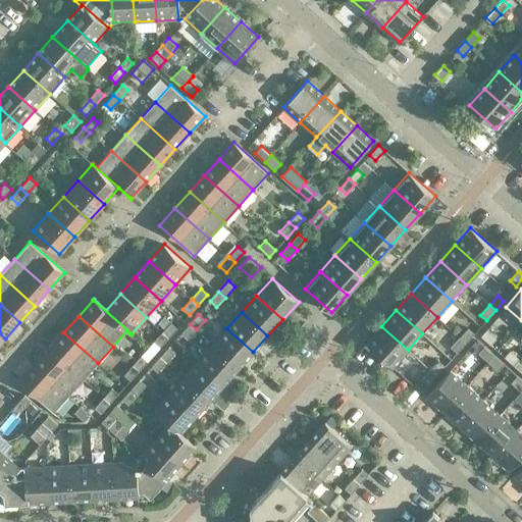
[(168,337),(177,328),(171,323),(163,332),(168,337)]
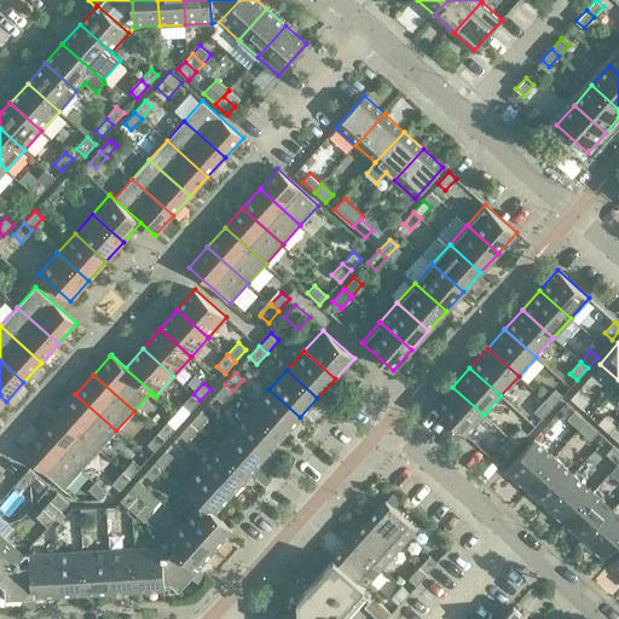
[(223,403),(232,391),(225,385),(214,395),(223,403)]
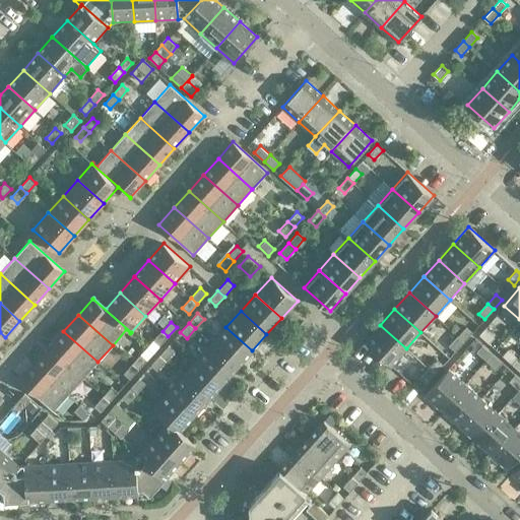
[(406,348),(380,325),(365,341),(391,366),(406,348)]
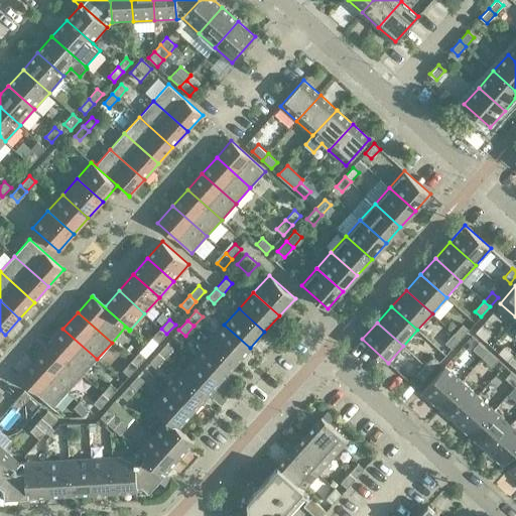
[(461,339),(470,329),(464,324),(455,334),(461,339)]
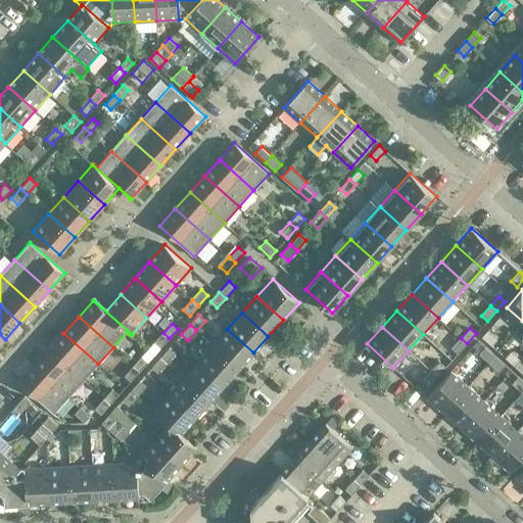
[(253,352),(227,329),(212,345),(239,369),(253,352)]
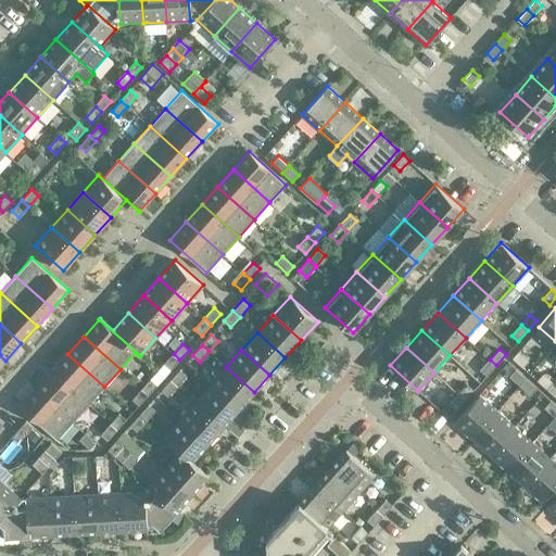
[(529,361),(518,351),(513,357),(522,367),(529,361)]
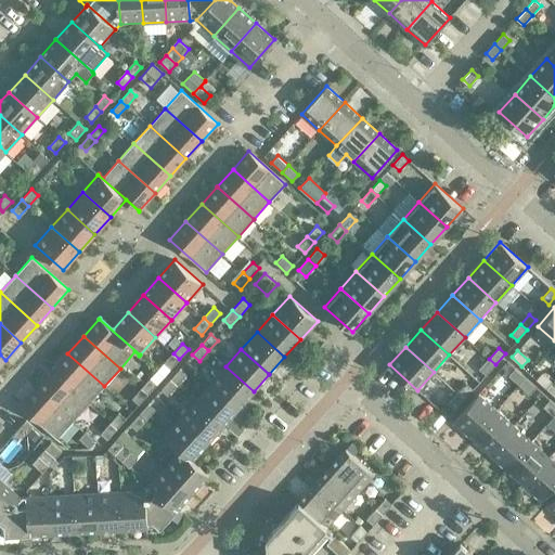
[(104,386),(67,353),(52,371),(89,403),(104,386)]
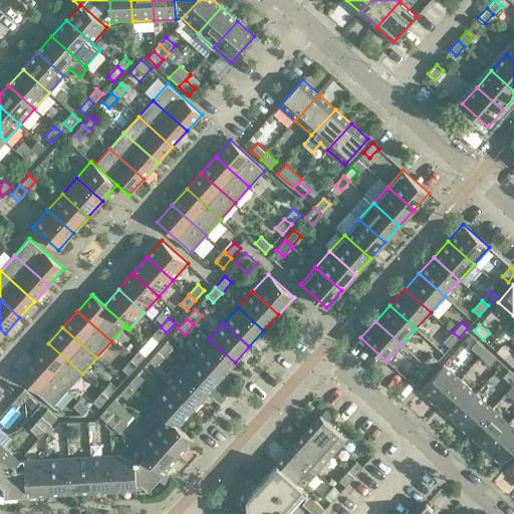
[(158,342),(166,332),(161,327),(152,337),(158,342)]
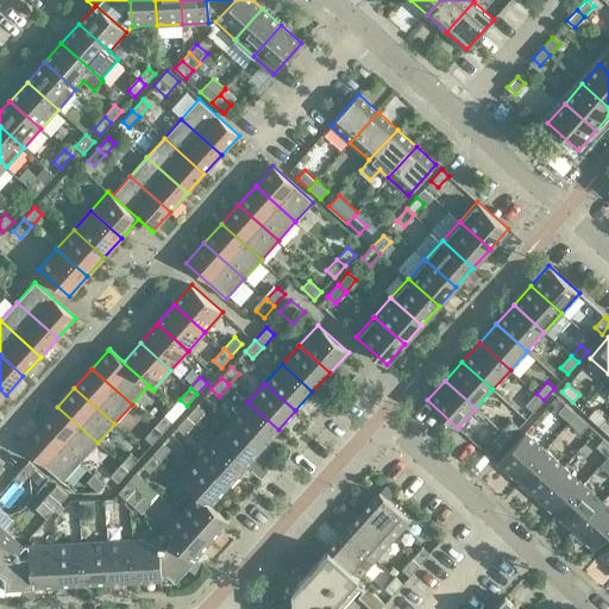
[(533,413),(544,400),(537,394),(526,406),(533,413)]
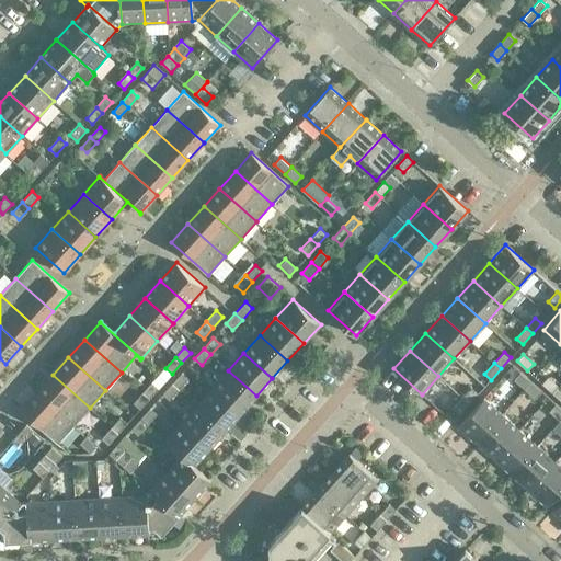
[(228,370),(212,388),(240,413),(256,396),(228,370)]
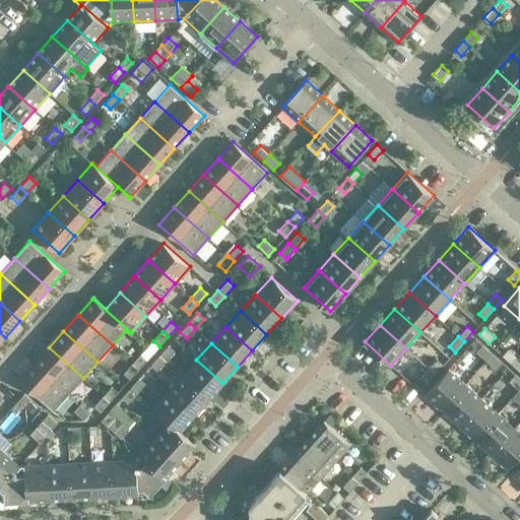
[(175,351),(169,345),(159,354),(167,361),(175,351)]
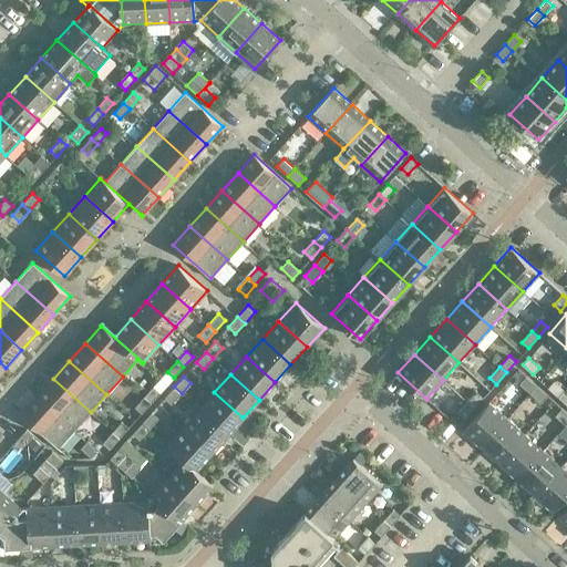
[(529,393),(536,387),(525,377),(519,383),(529,393)]
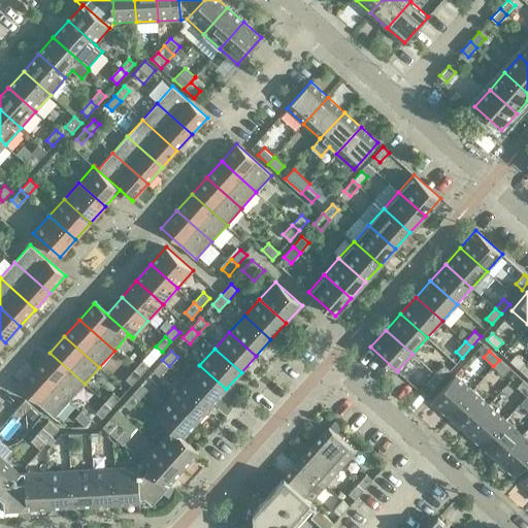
[(85,384),(50,353),(35,369),(69,400),(85,384)]
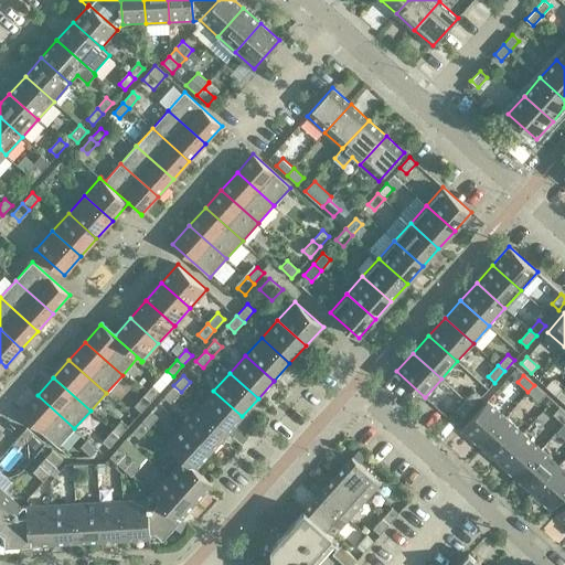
[(552,379),(546,386),(556,395),(563,388),(552,379)]
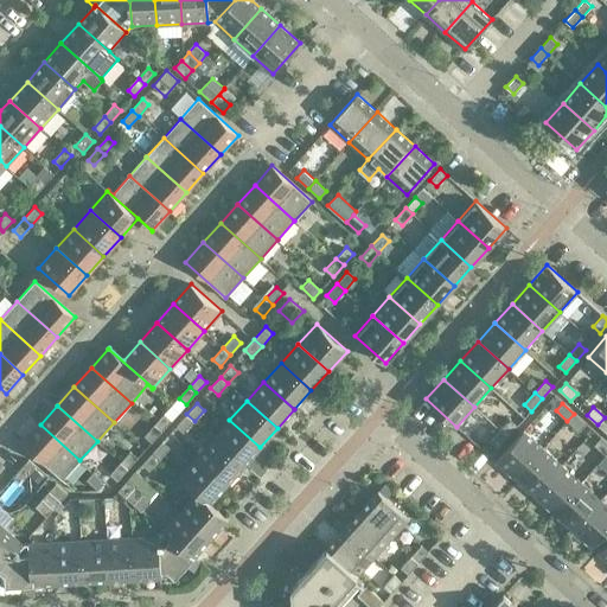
[(161,432),(172,420),(165,414),(154,425),(161,432)]
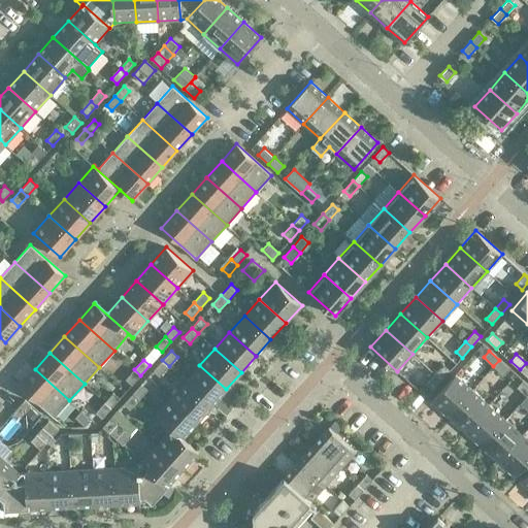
[(160,375),(169,366),(162,360),(154,370),(160,375)]
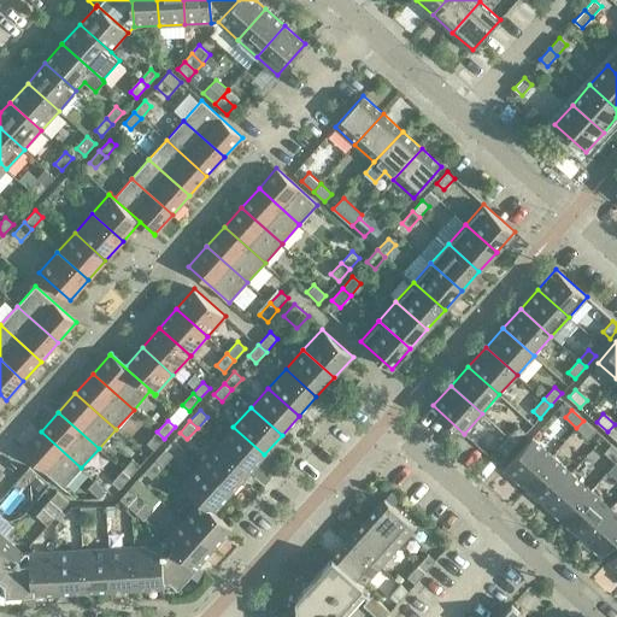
[(588,439),(595,432),(583,421),(576,428),(588,439)]
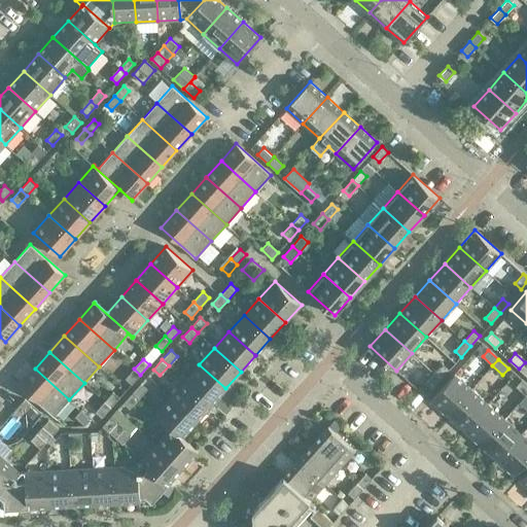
[(441,379),(450,370),(443,363),(434,374),(441,379)]
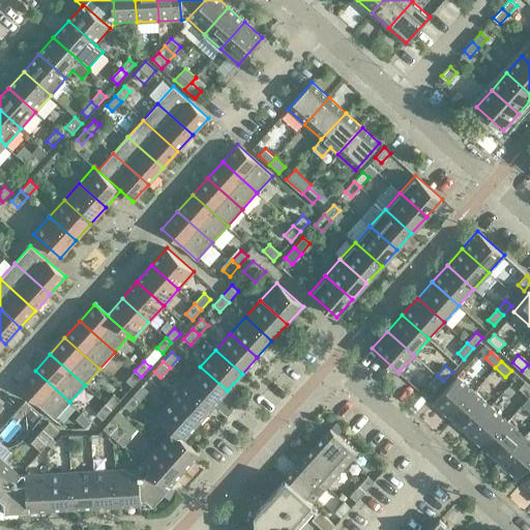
[(200,366),(185,383),(212,408),(227,390),(200,366)]
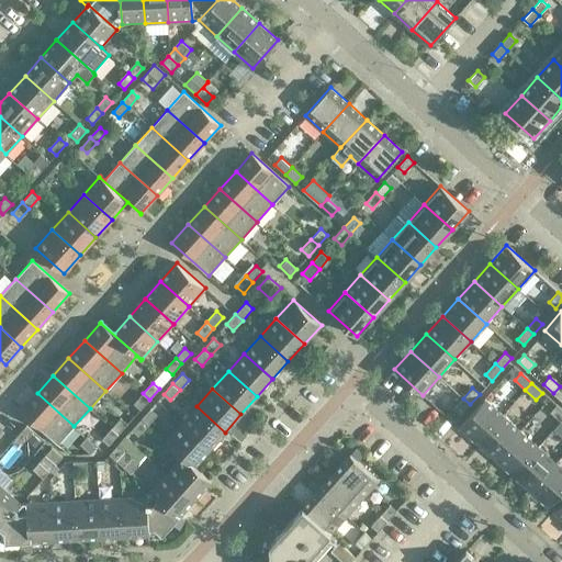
[(74,426),(37,393),(21,411),(57,445),(74,426)]
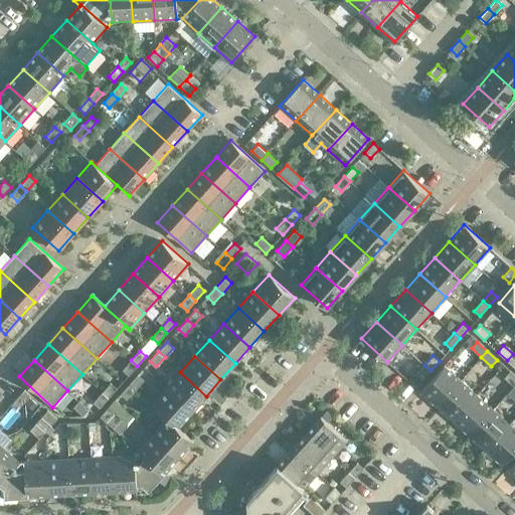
[(137,366),(131,360),(123,370),(129,375),(137,366)]
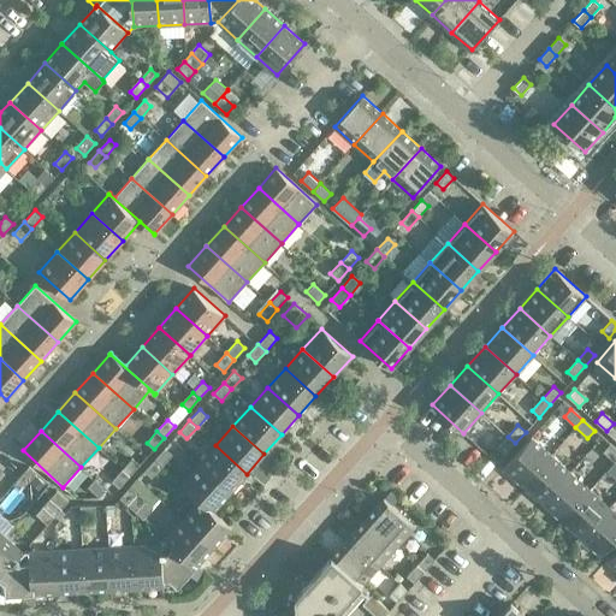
[(515,443),(508,437),(497,448),(504,455),(515,443)]
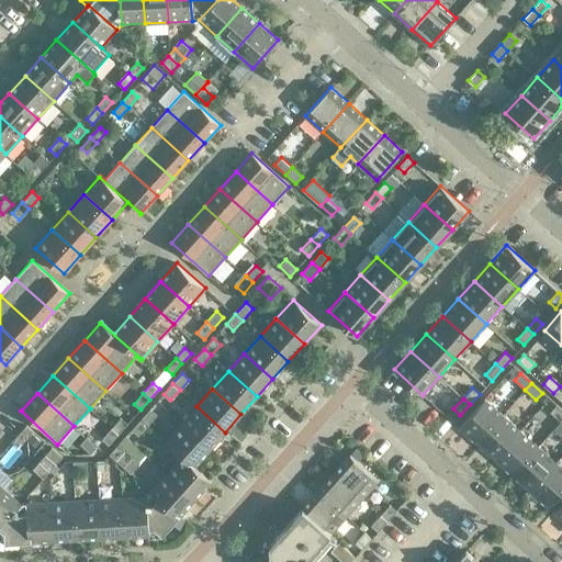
[(485,398),(459,427),(478,442),(503,415),(485,398)]
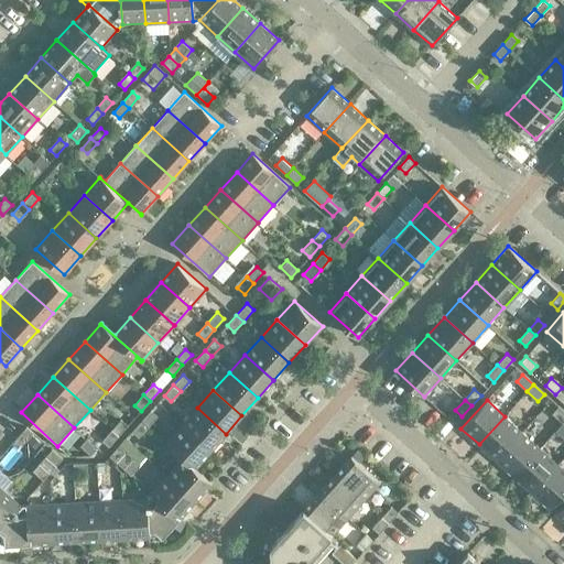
[(562,423),(563,421),(563,411),(559,407),(552,414),(562,423)]
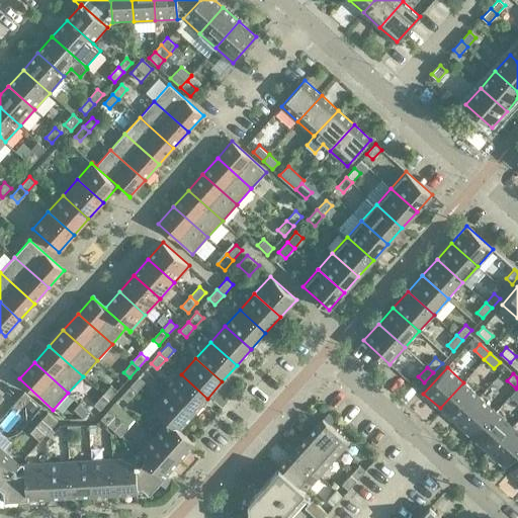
[(207,399),(181,374),(166,391),(192,415),(207,399)]
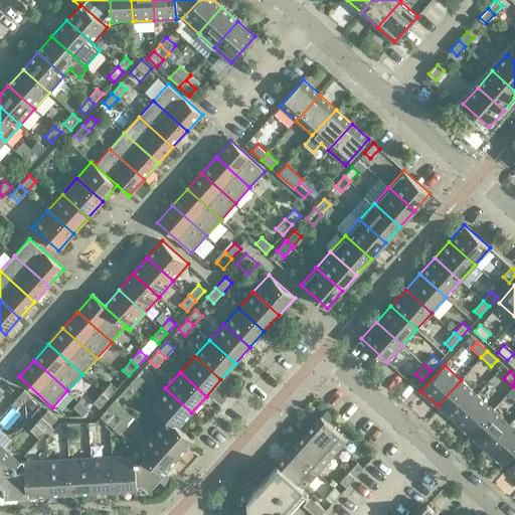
[(138,375),(130,384),(136,389),(144,380),(138,375)]
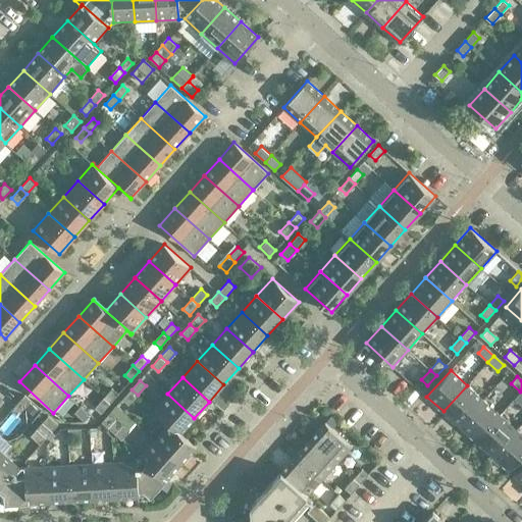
[(467,385),(444,411),(460,426),(483,400),(467,385)]
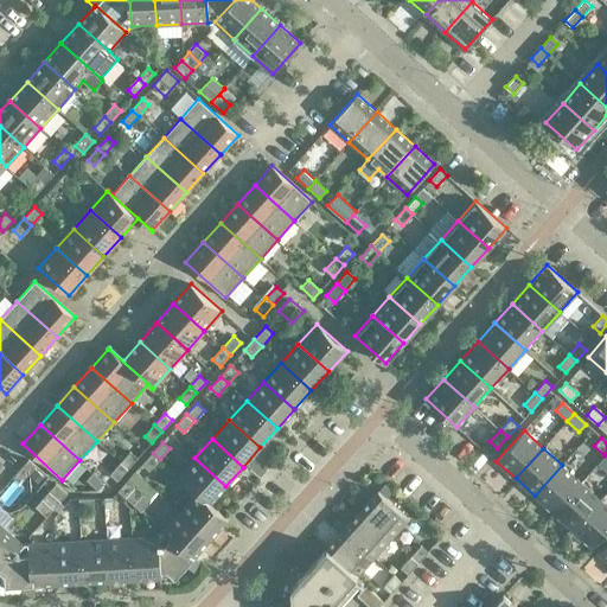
[(128,468),(138,458),(131,451),(120,462),(128,468)]
